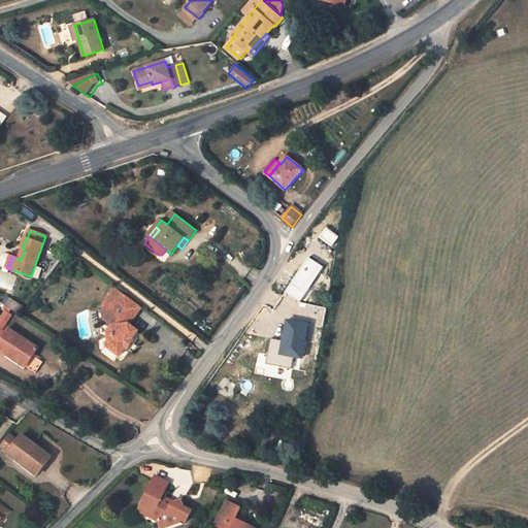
[(307,287),(296,279),(287,293),(298,301),(307,287)]
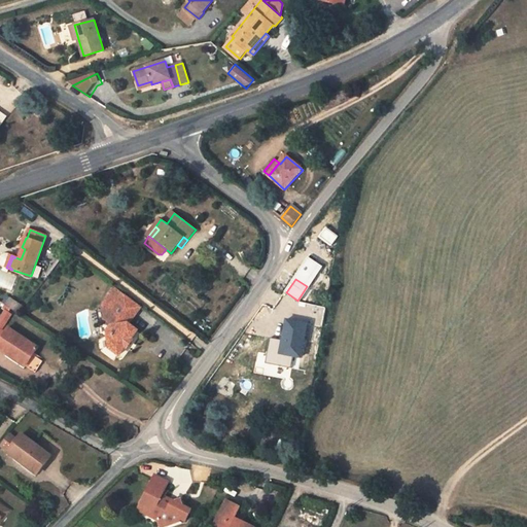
[(329,287),(317,282),(313,291),(325,296),(329,287)]
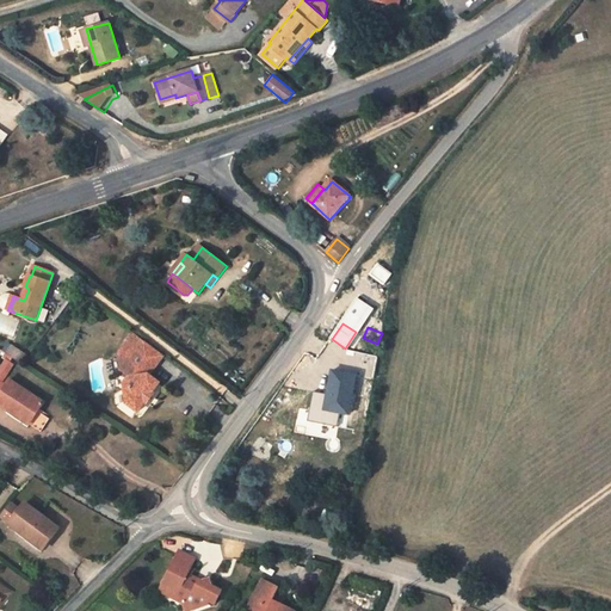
[(134,334),(118,353),(128,360),(130,376),(124,384),(127,403),(139,412),(146,402),(148,405),(155,395),(153,393),(160,383),(149,376),(164,357),(134,334)]
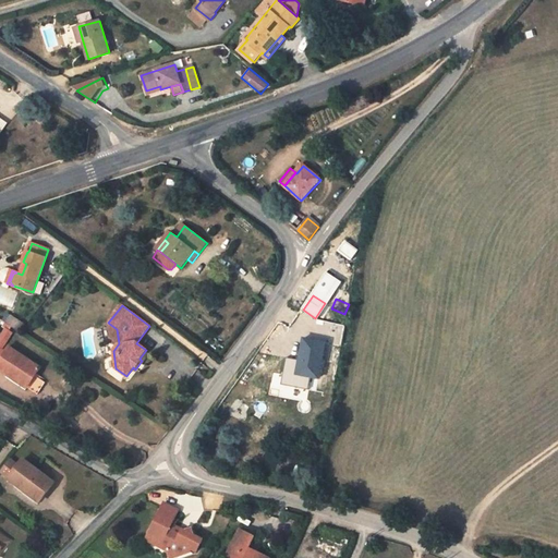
[(12,317),(8,323),(15,327),(19,322),(12,317)]
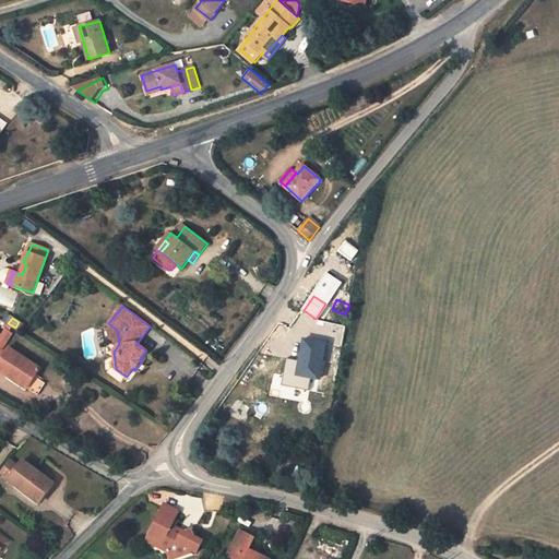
[(25,325),(19,322),(15,328),(21,332),(25,325)]
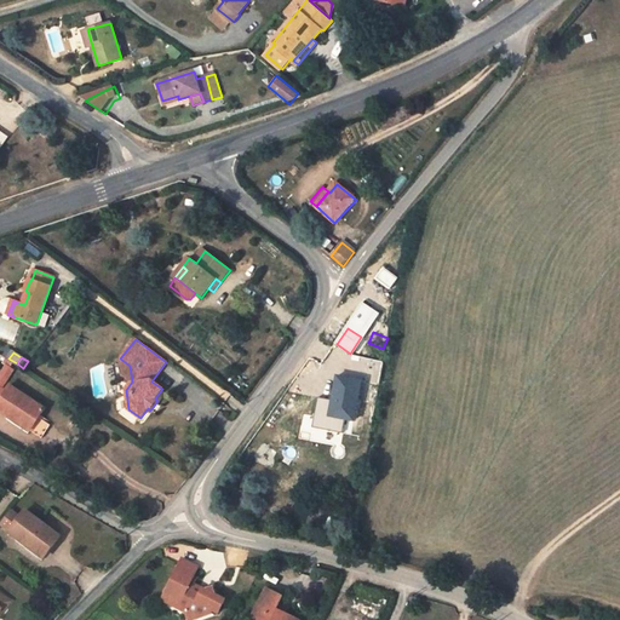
[(122,375),(132,382),(130,366),(120,359),(122,375)]
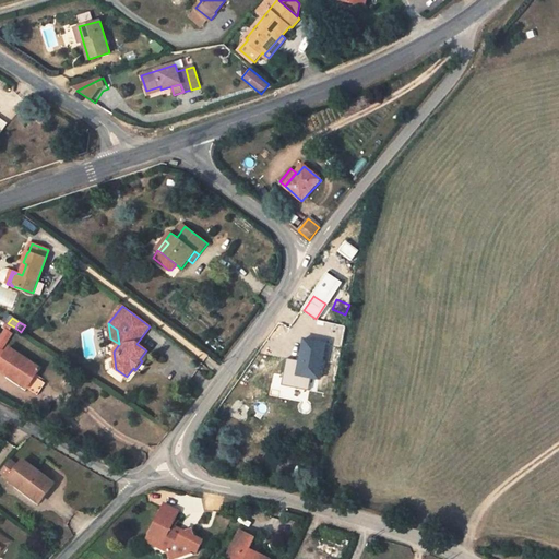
[(0,339),(0,345),(0,346),(10,332),(7,330),(0,339)]
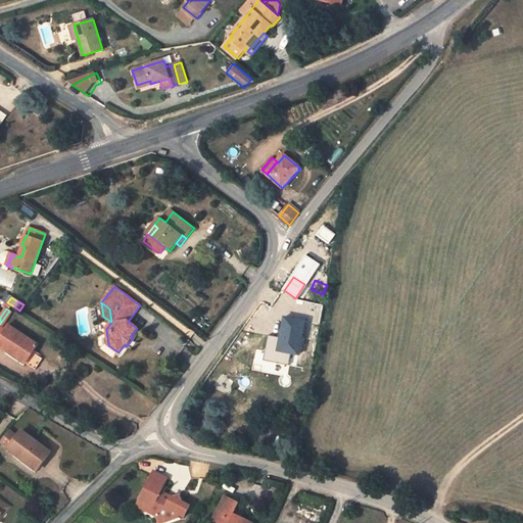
[(0,324),(3,326),(12,313),(9,311),(0,324)]
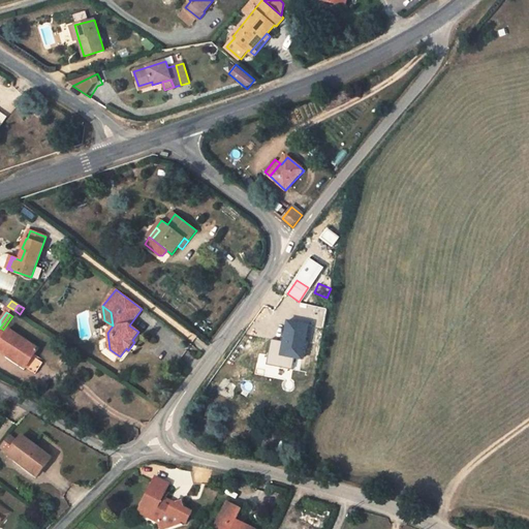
[(297,323),(290,321),(288,334),(283,333),(283,338),(285,338),(282,354),(303,359),(308,325),(297,323)]
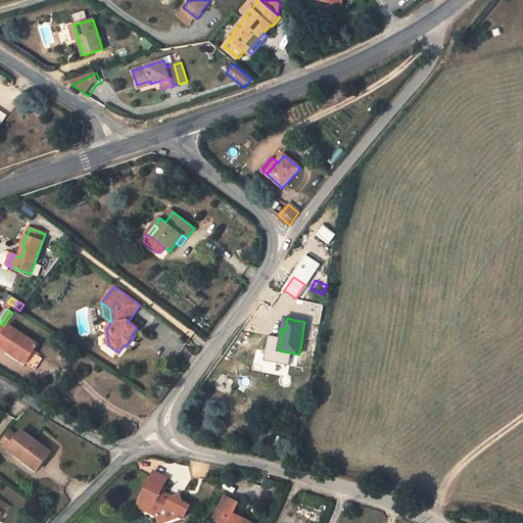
[(5,330),(0,326),(0,346),(14,355),(16,352),(28,361),(26,364),(36,370),(42,359),(33,352),(38,345),(8,326),(5,330)]
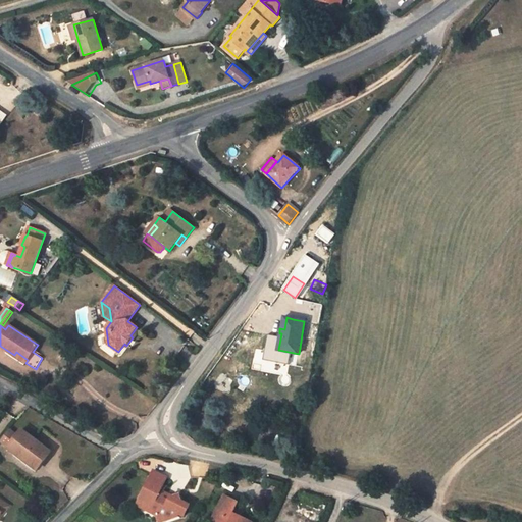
[(25,363),(28,360),(16,352),(14,355),(13,358),(24,365),(25,363)]
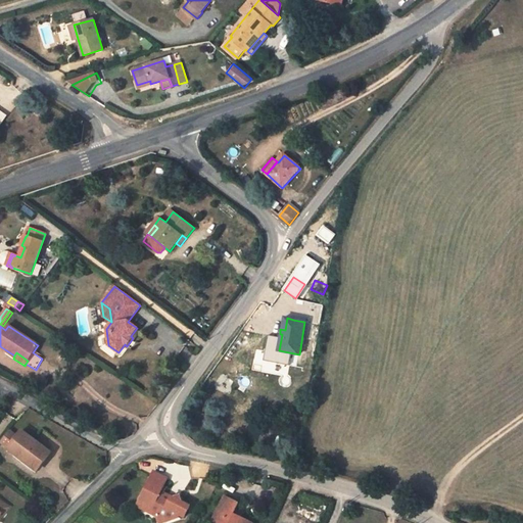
[(279,373),(265,369),(263,376),(278,380),(279,373)]
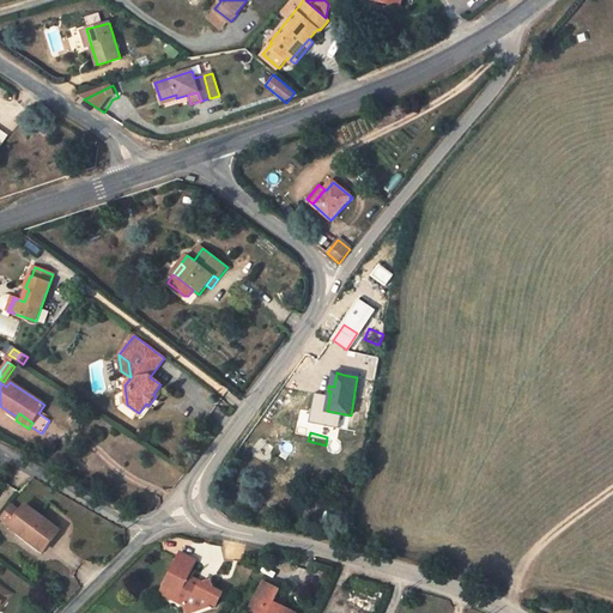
[(60,530),(26,504),(22,510),(13,504),(4,516),(12,522),(12,523),(24,533),(28,530),(48,547),(60,530)]
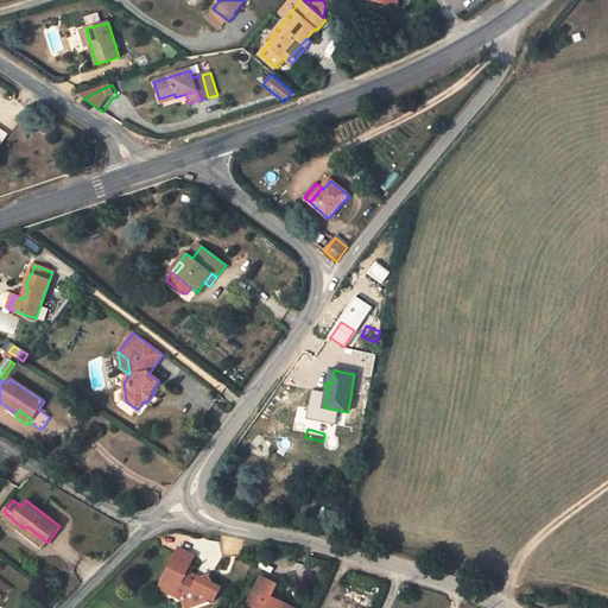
[(44,548),(48,543),(27,526),(24,529),(23,532),(44,548)]
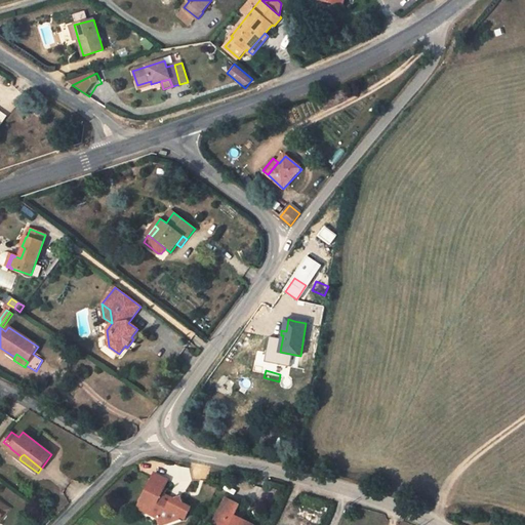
[(149,514),(157,518),(159,524),(164,524),(178,521),(180,517),(185,520),(191,509),(183,505),(180,497),(173,499),(164,495),(167,490),(164,488),(168,481),(155,474),(144,495),(148,497),(145,503),(152,507),(149,514)]
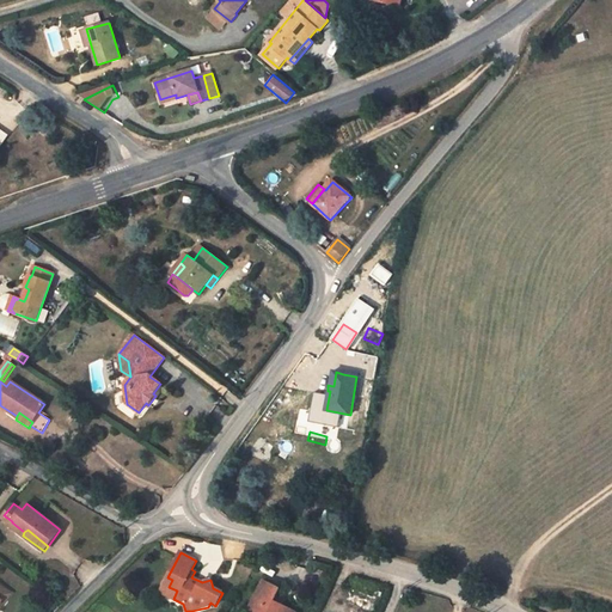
[(160,592),(173,599),(177,591),(169,587),(172,580),(167,577),(160,592)]
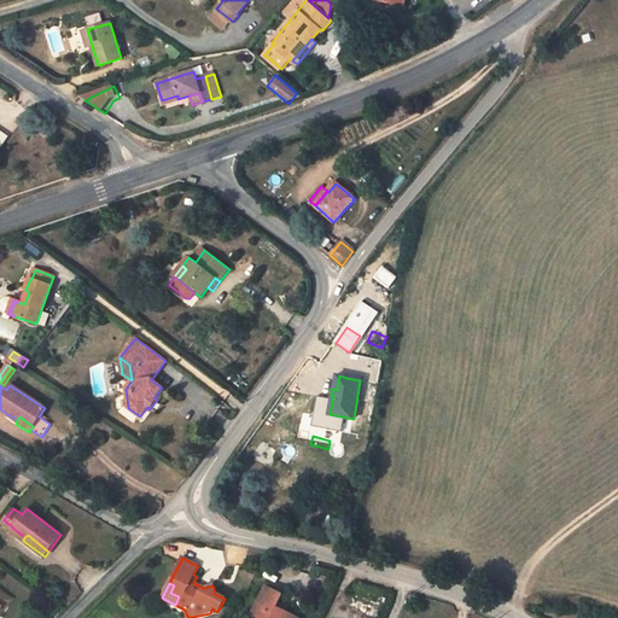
[(274,613),(277,607),(283,595),(266,587),(252,616),(256,617),(262,617),(264,612),(270,616),(274,613)]
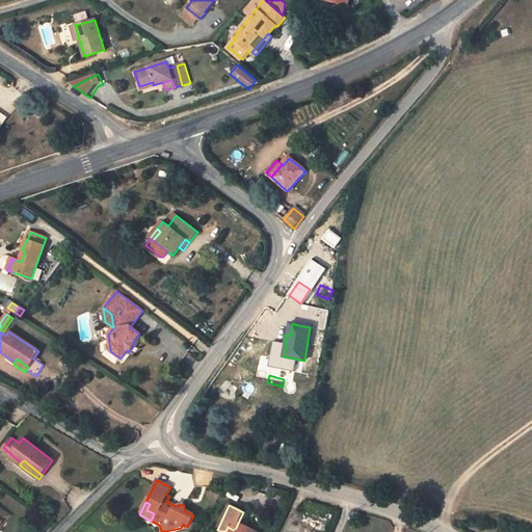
[(0,523),(1,522),(3,524),(9,515),(0,508),(0,523)]
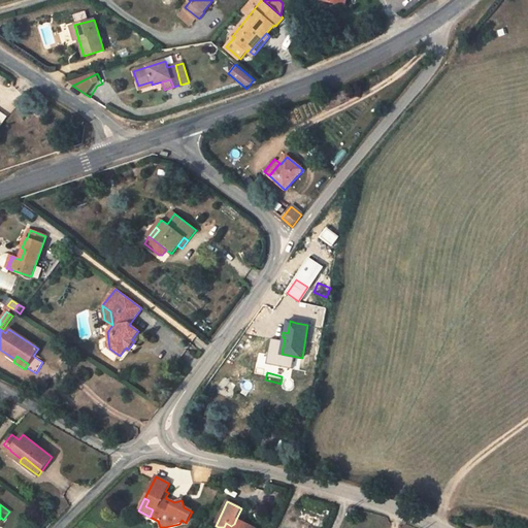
[(226,523),(224,527),(241,527),(244,523),(236,519),(234,524),(231,526),(226,523)]
